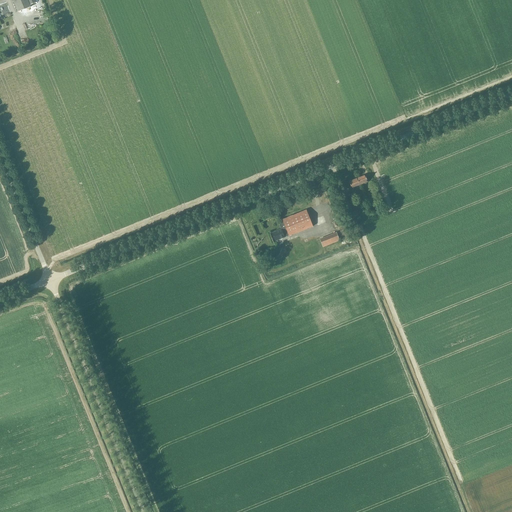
[(35,3),(34,0),(33,0),(13,0),(18,12),(29,7),(29,5),(35,3)]
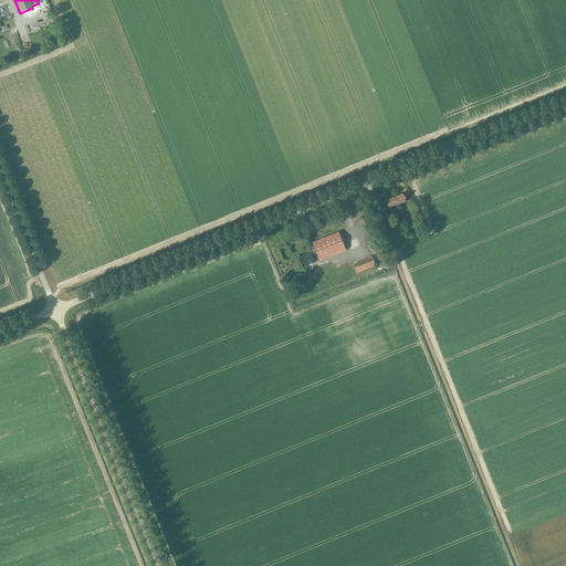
[(395,197),(397,203),(406,200),(404,194),(395,197)]
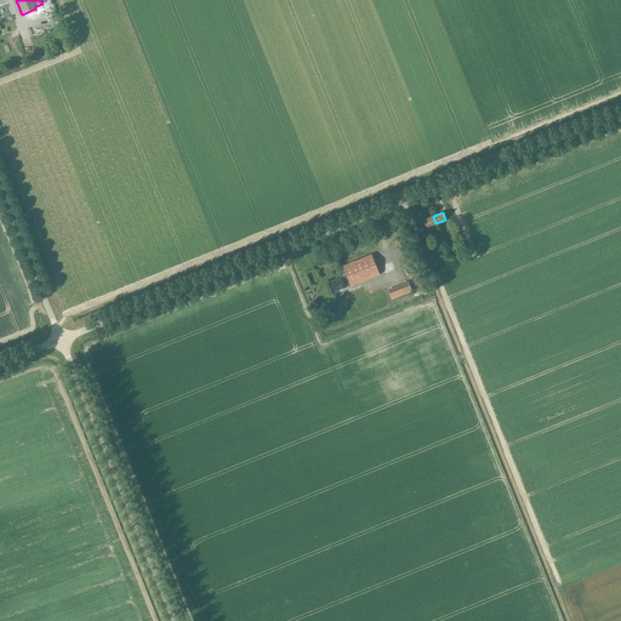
[(426,228),(436,223),(433,216),(423,220),(426,228)]
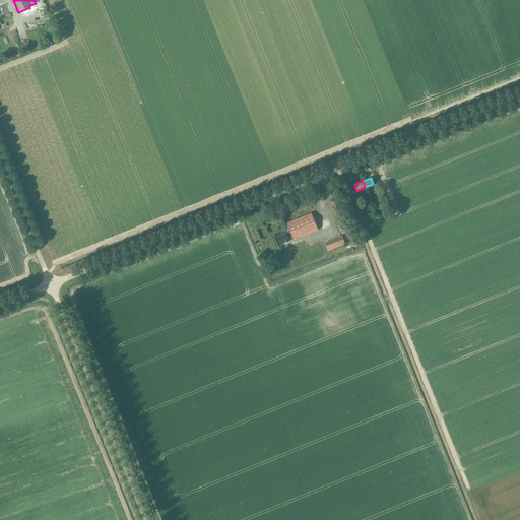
[(366,222),(363,212),(362,210),(354,213),(359,224),(366,222)]
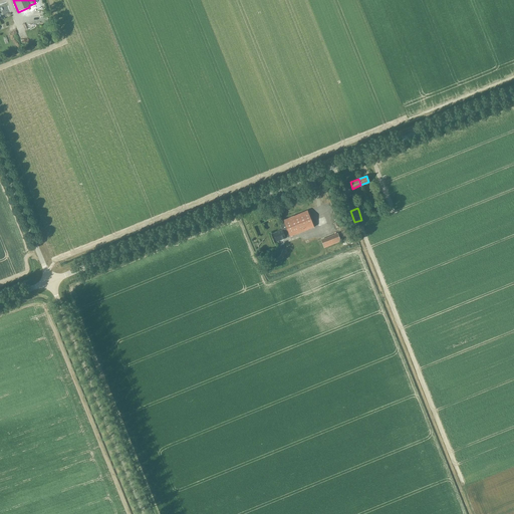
[(284,222),(279,223),(282,230),(273,234),(276,241),(284,238),(284,239),(313,227),(307,211),(283,220),(284,222)]
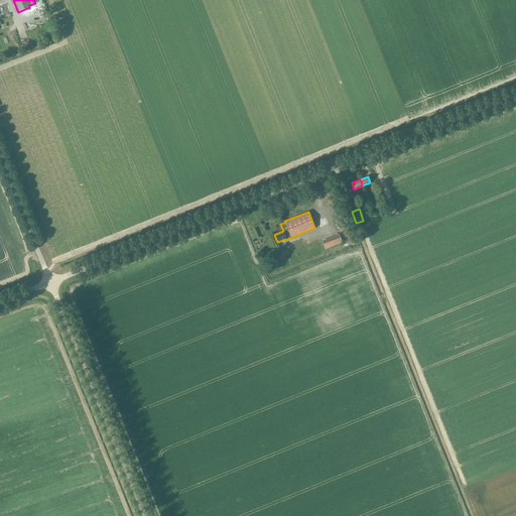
[(326,218),(317,221),(319,227),(328,225),(326,218)]
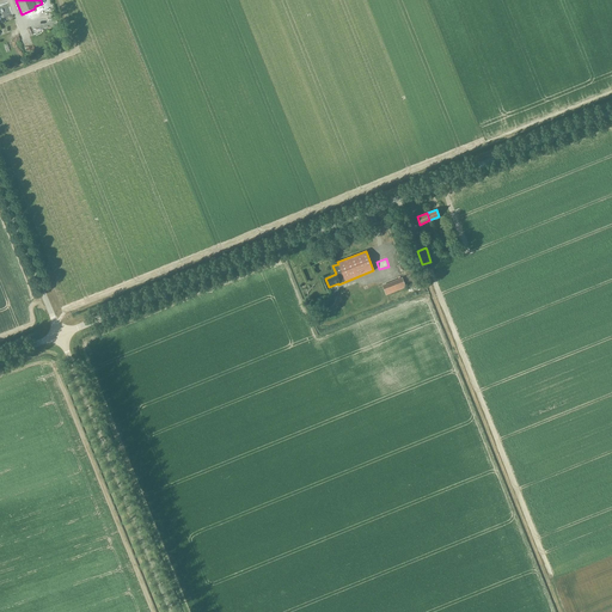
[(403,280),(383,287),(385,294),(405,287),(403,280)]
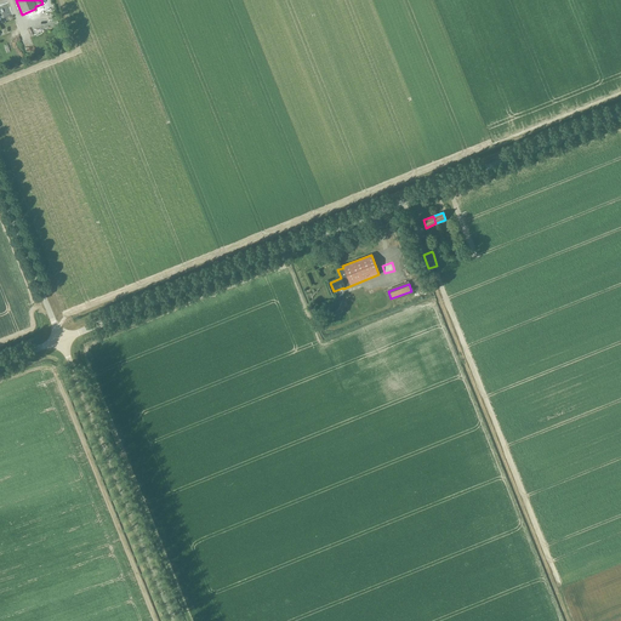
[(397,305),(388,308),(400,340),(409,337),(397,305)]
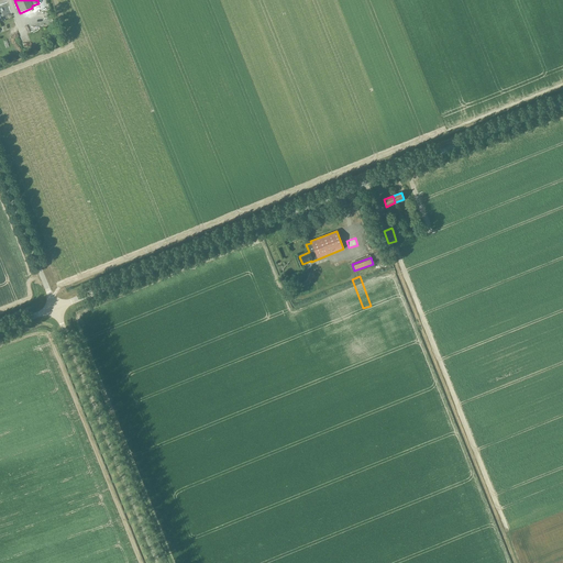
[(382,300),(378,295),(377,296),(375,291),(370,295),(374,305),(382,300)]
